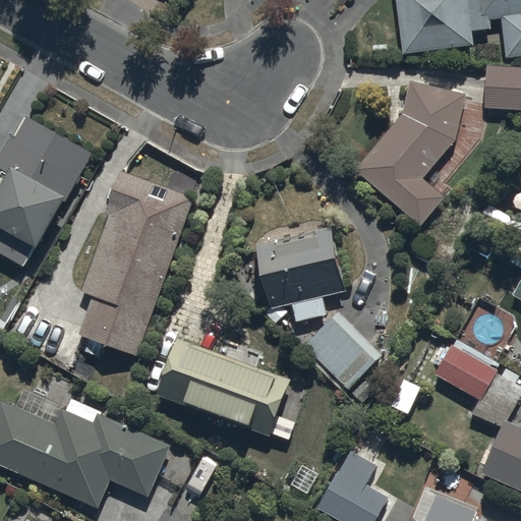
[(520,0),(396,0),(403,55),(473,48),(473,32),(490,32),(490,20),(504,19),(506,59),(520,57),(520,0)]
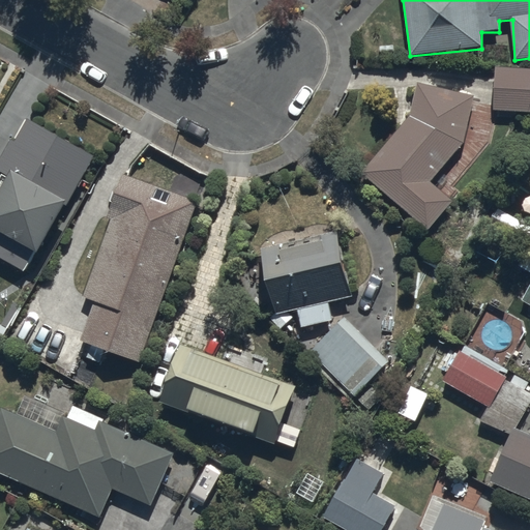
[(529,72),(496,72),(494,113),(529,114),(529,72)]
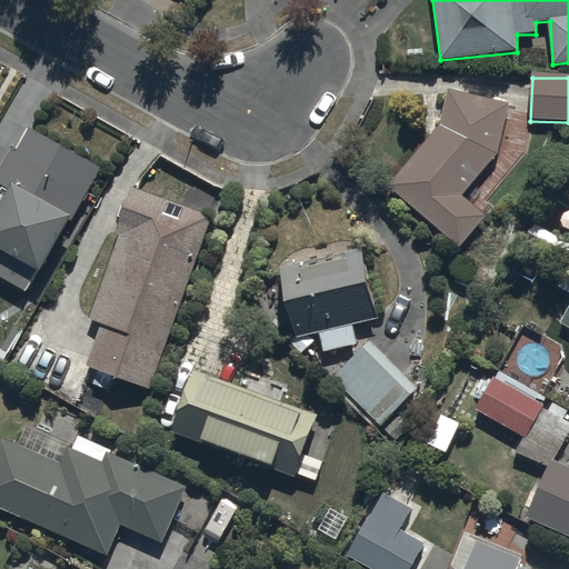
[(510,106),(447,90),(440,126),(387,189),(459,251),(488,218),(462,197),(498,156),(510,106)]
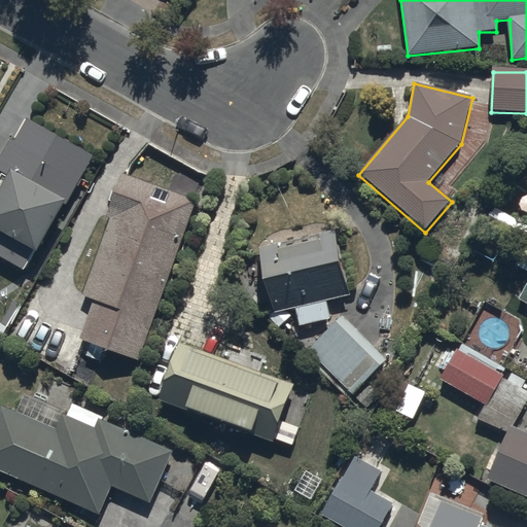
[(94,156),(26,118),(13,142),(9,141),(0,157),(0,168),(12,175),(0,198),(0,256),(25,271),(35,253),(39,255),(94,156)]
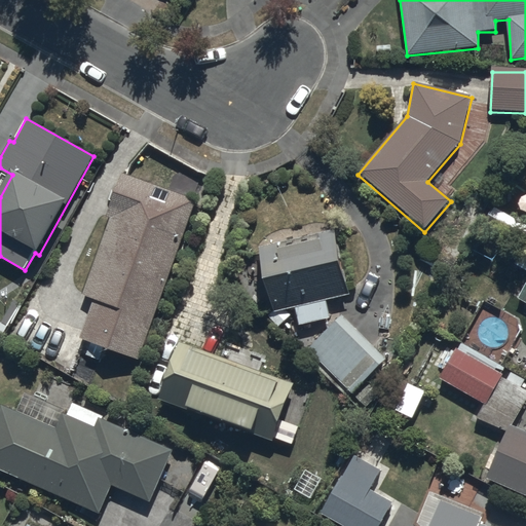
[(139,361),(194,201),(124,175),(82,296),(94,300),(80,340),(139,361)]
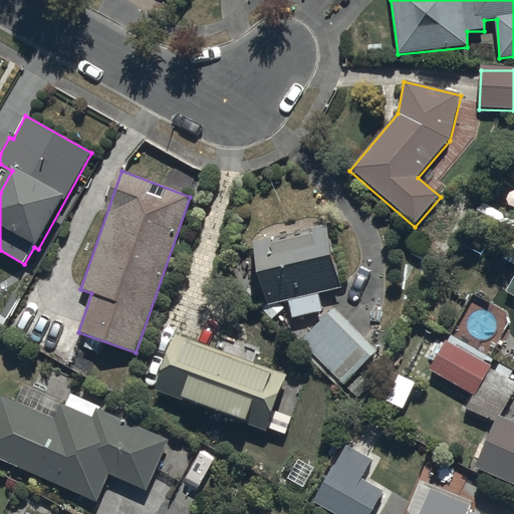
[(273,240),(252,244),(265,305),(261,309),(272,321),(285,308),(280,304),(290,302),(294,318),(322,311),(318,294),(341,288),(327,227),(311,231),(312,237),(274,246),(273,240)]
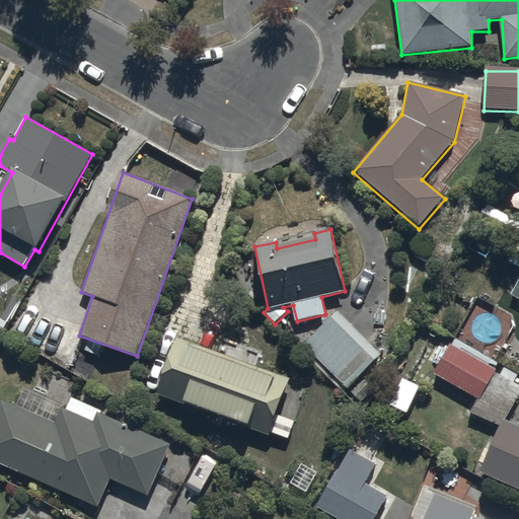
[(381,355),(337,311),(302,346),(347,389),(381,355)]
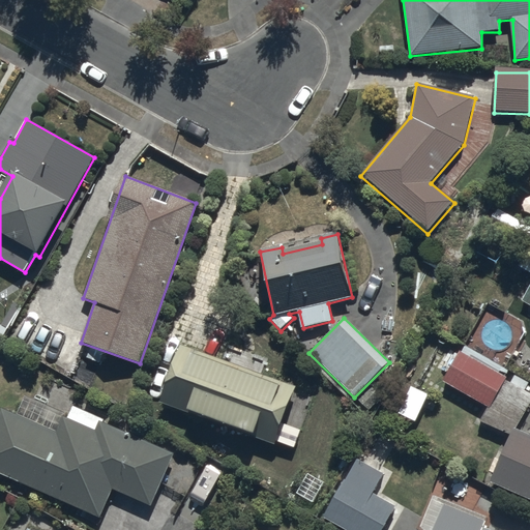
[(183,345),(160,404),(275,446),(297,387),(183,345)]
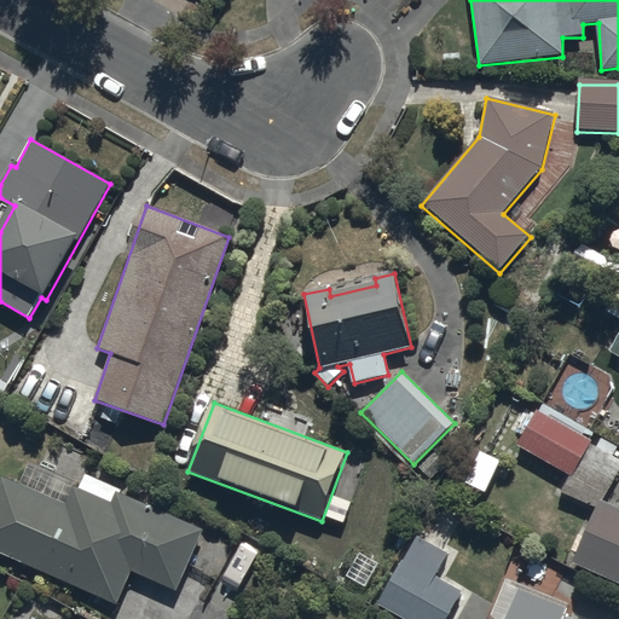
[(597,510),(602,502),(618,468),(618,461),(589,446),(591,441),(534,412),(516,449),(570,476),(561,492),(597,510)]
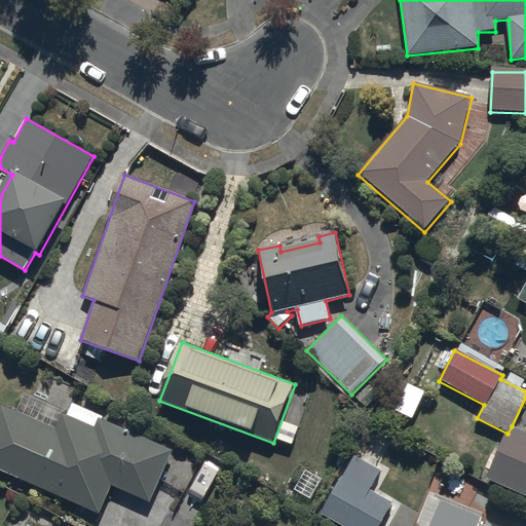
[(2,405),(0,408),(0,471),(99,515),(112,486),(151,503),(175,451),(102,419),(103,416),(73,403),(67,414),(24,395),(16,411),(2,405)]
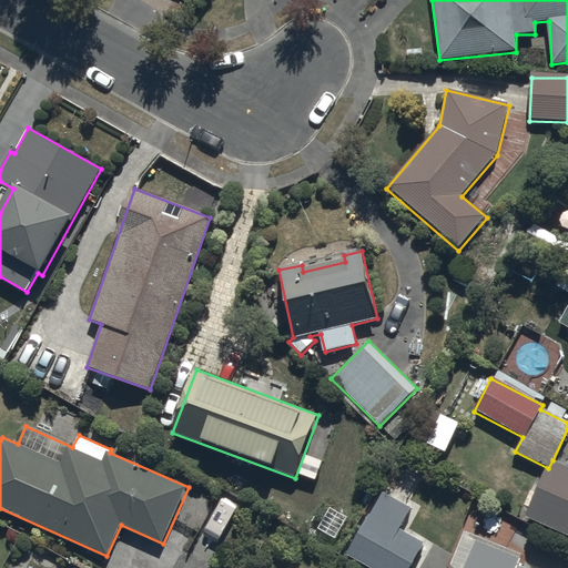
[(567,467),(553,460),(548,468),(526,520),(567,538),(567,467)]
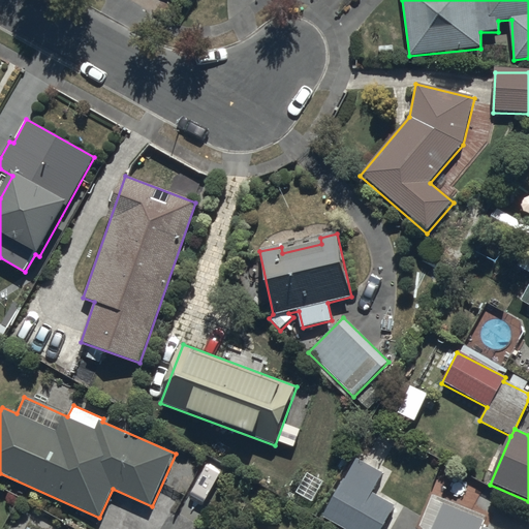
[(383,475),(355,459),(322,518),(342,528),(382,528),(395,508),(372,495),(383,475)]
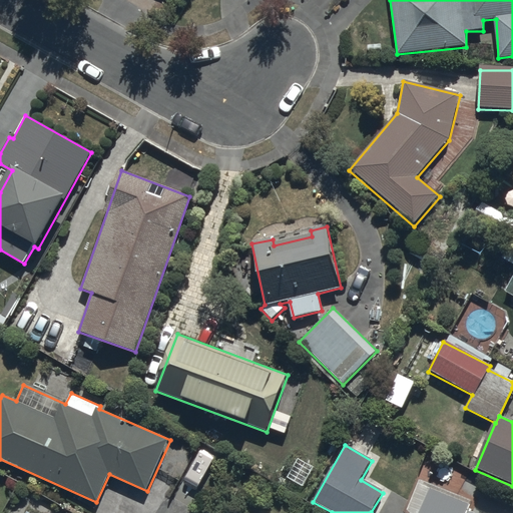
[(469,506),(429,490),(419,512),(468,512),(466,512),(469,506)]
